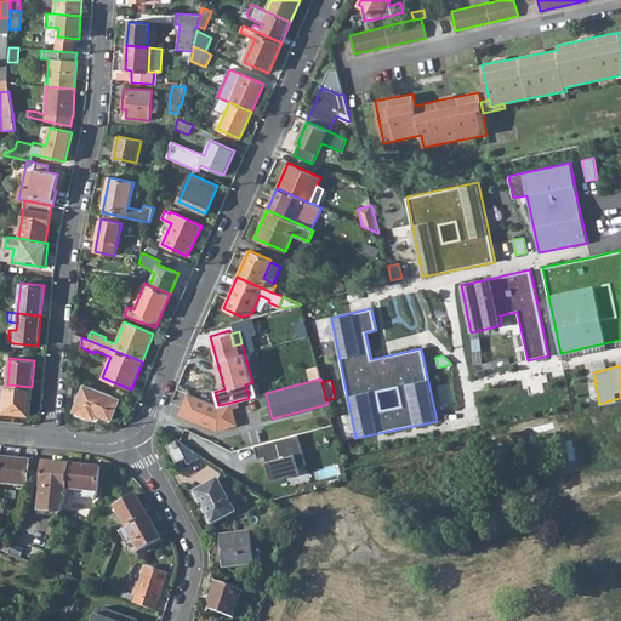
[(245,385),(249,398),(256,396),(252,382),(245,385)]
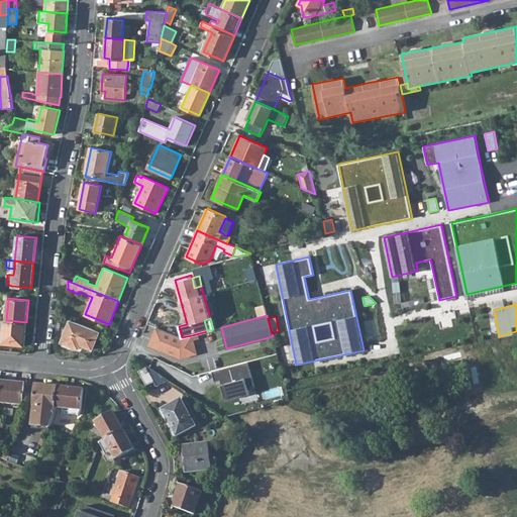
[(0,332),(0,342),(23,345),(26,322),(6,320),(0,319),(0,323),(4,324),(3,333),(0,332)]
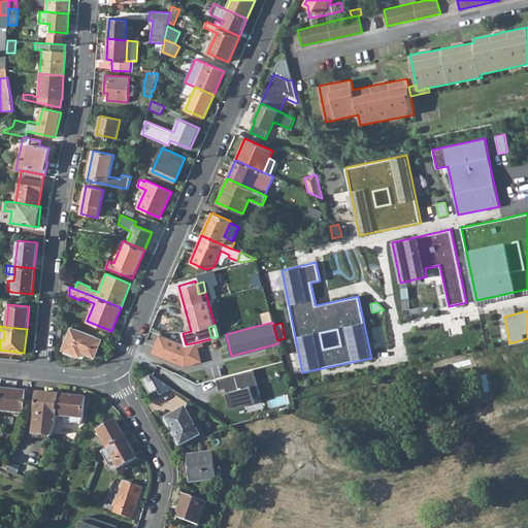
[(72,327),(63,350),(80,356),(83,352),(95,357),(101,339),(72,327)]
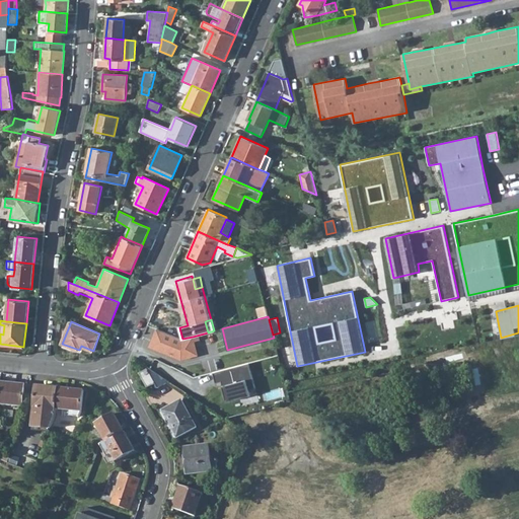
[(182,339),(156,327),(149,347),(180,359),(198,355),(193,337),(182,339)]
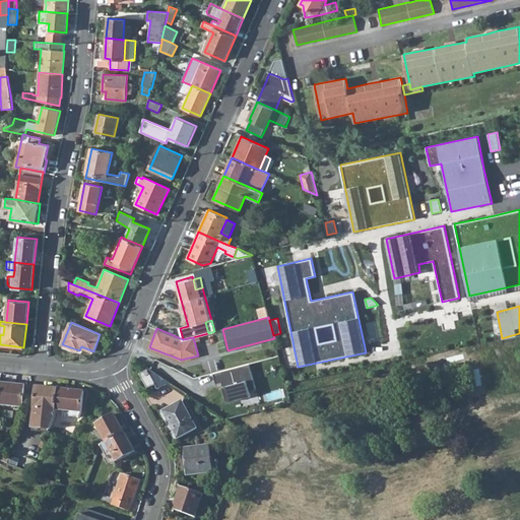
[(250,365),(213,375),(216,384),(221,382),(226,401),(251,395),(250,390),(256,388),(250,365)]
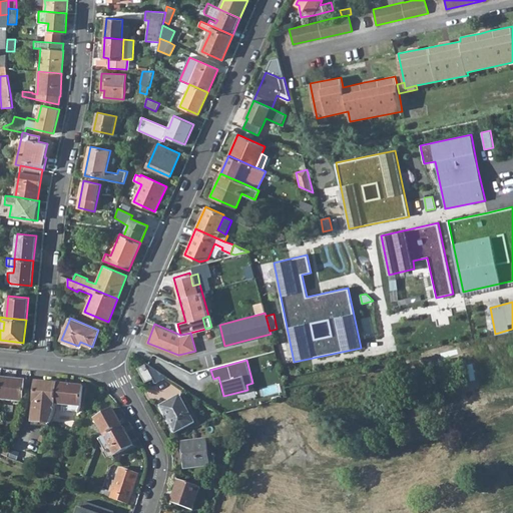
[(143,362),(145,366),(153,379),(155,384),(167,377),(143,362)]
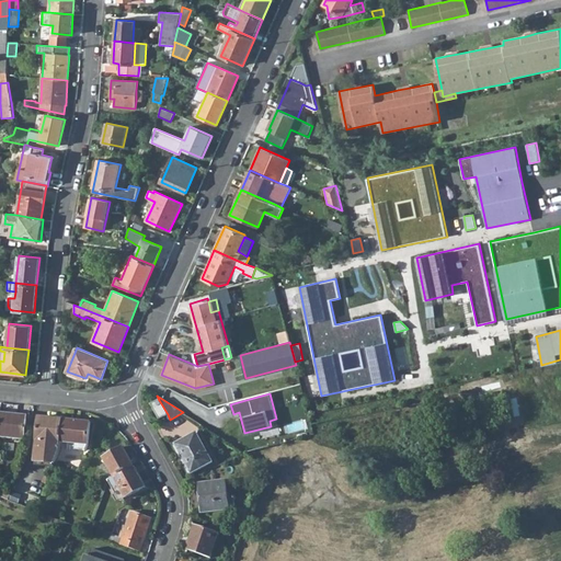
[(160,419),(168,414),(159,400),(151,404),(160,419)]
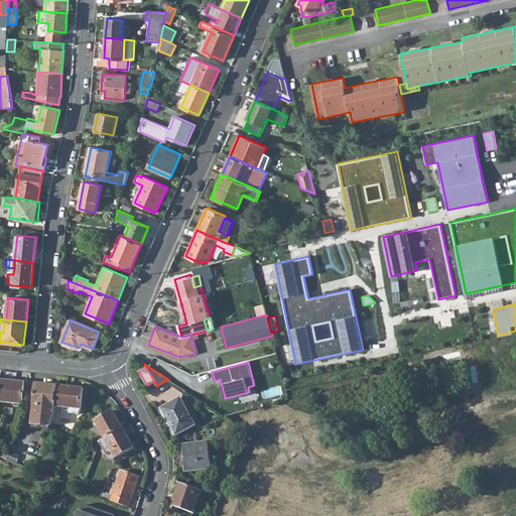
[(25,383),(0,380),(0,401),(23,404),(25,383)]
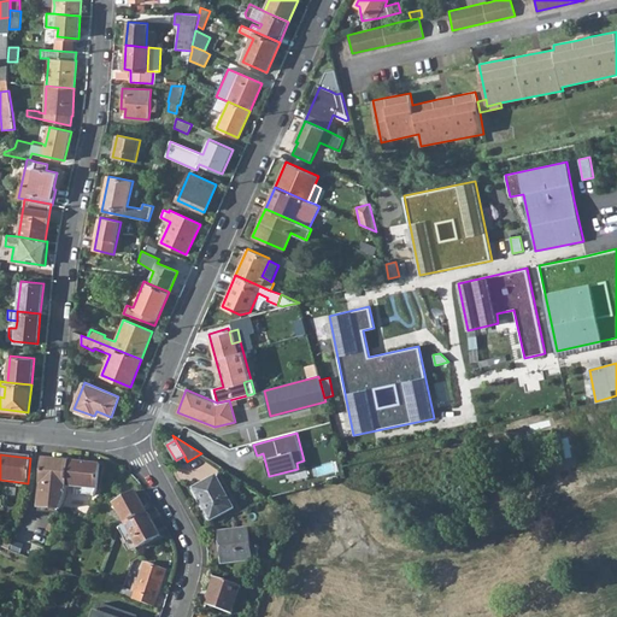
[(66,494),(68,486),(69,462),(43,459),(40,507),(60,510),(66,494)]
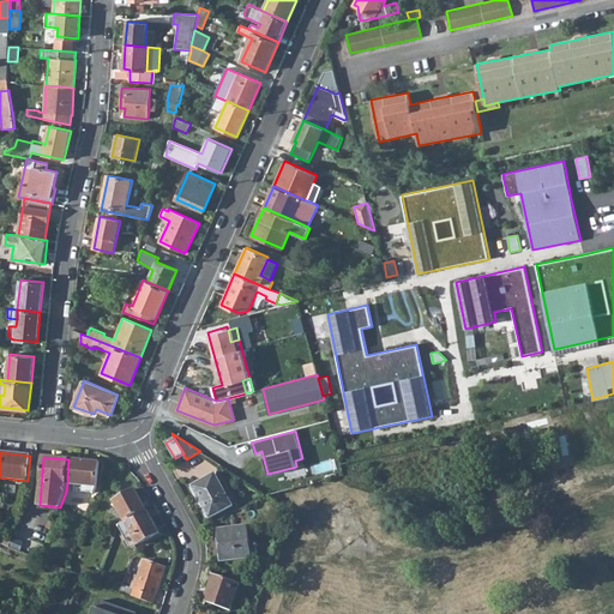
[(68,459),(67,483),(83,486),(83,493),(92,494),(96,488),(98,462),(68,459)]
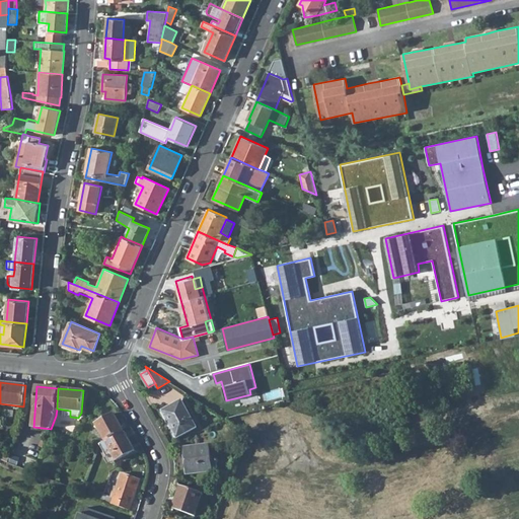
[(162,411),(177,438),(197,428),(182,400),(162,411)]
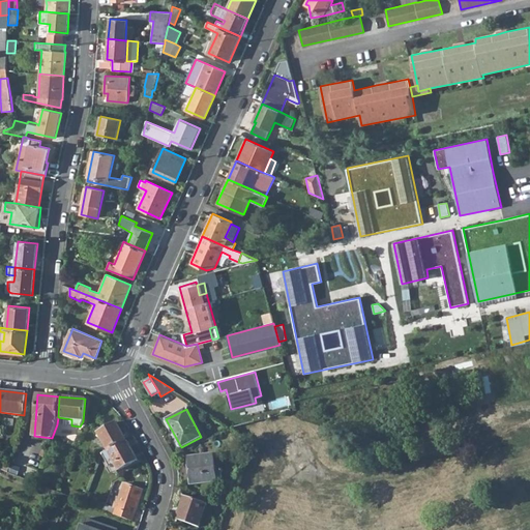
[(97,433),(108,450),(125,440),(116,421),(97,433)]
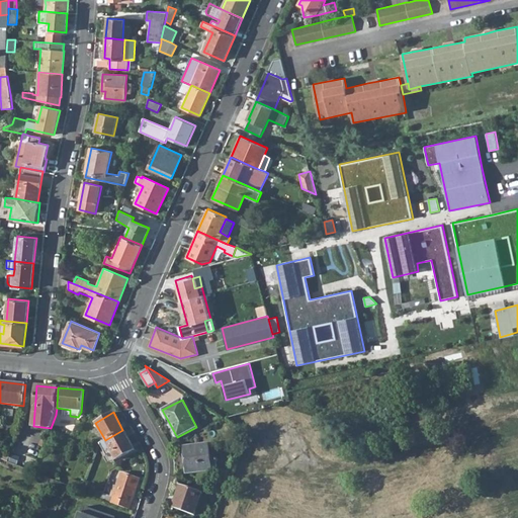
[(122,430),(105,440),(101,442),(106,450),(109,448),(111,452),(115,460),(135,450),(122,430)]
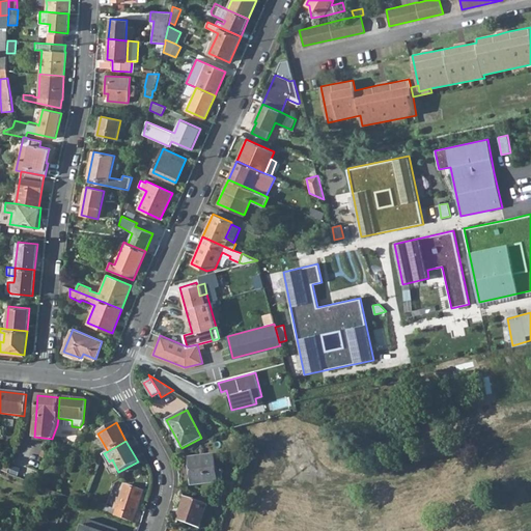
[(35,469),(35,467),(28,465),(31,452),(29,451),(31,445),(21,442),(15,464),(35,469)]
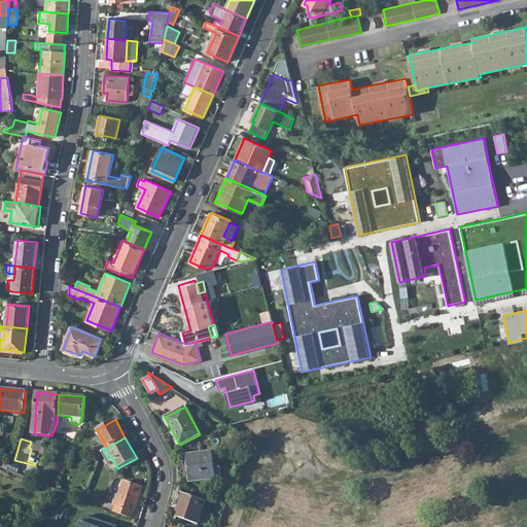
[(103,450),(101,451),(108,463),(113,460),(111,456),(108,458),(103,450)]
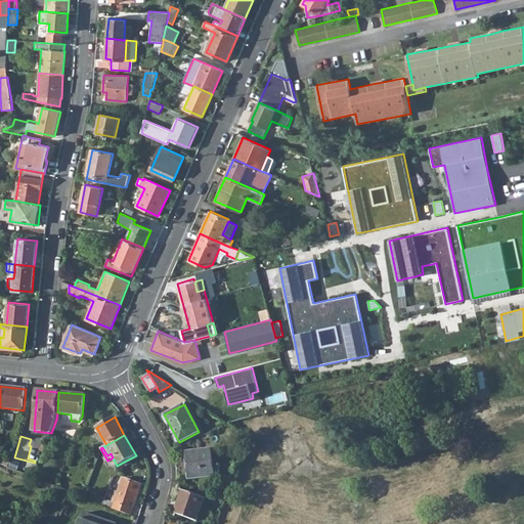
[(187,451),(190,479),(214,476),(220,475),(218,464),(213,465),(211,448),(187,451)]
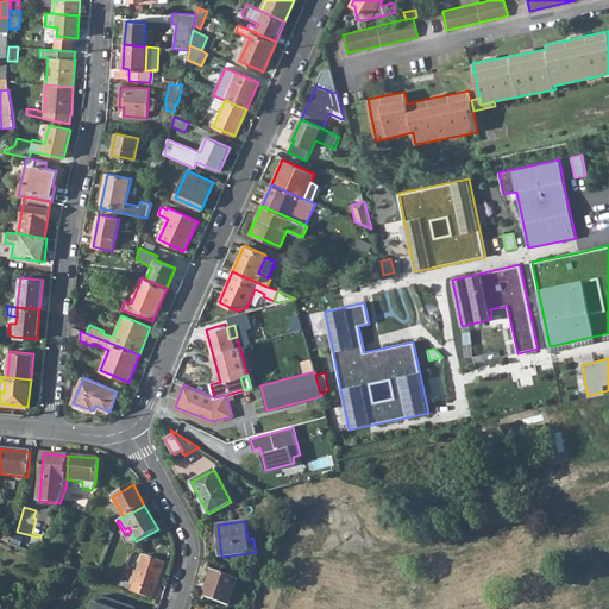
[(133,583),(121,579),(119,585),(152,598),(164,563),(143,556),(133,583)]
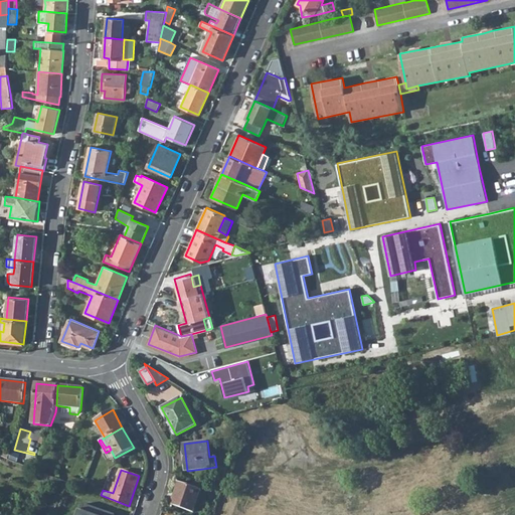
[(217,473),(212,487),(222,491),(229,472),(217,473)]
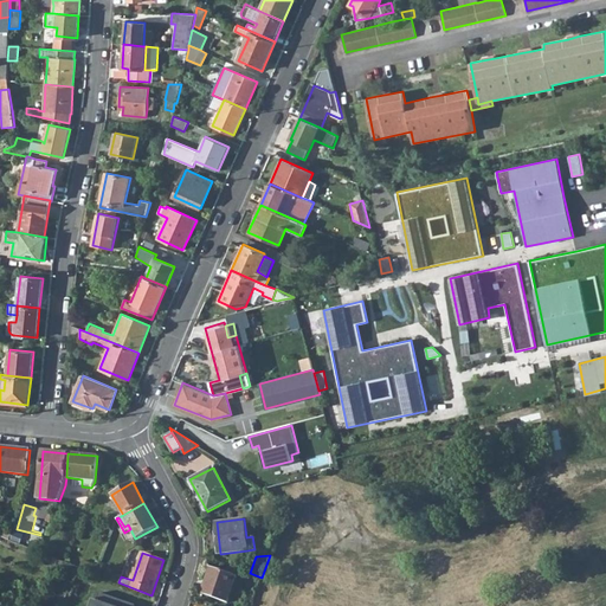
[(83,560),(79,567),(83,569),(92,573),(96,565),(83,560)]
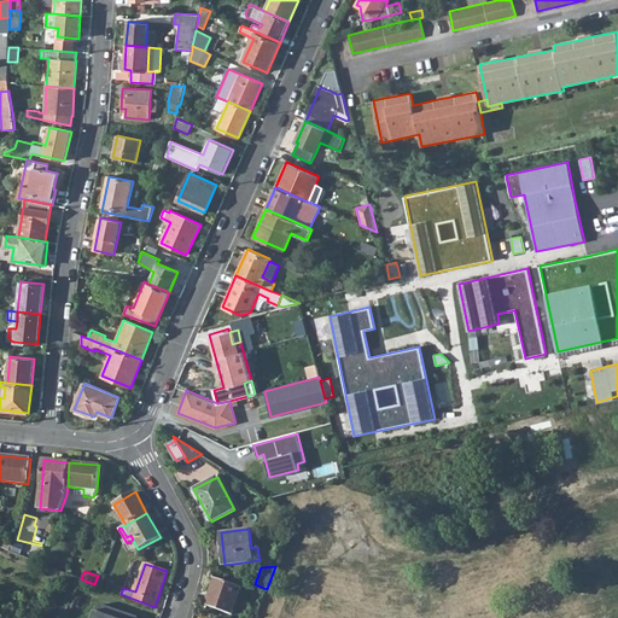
[(215,578),(205,606),(232,614),(242,588),(215,578)]
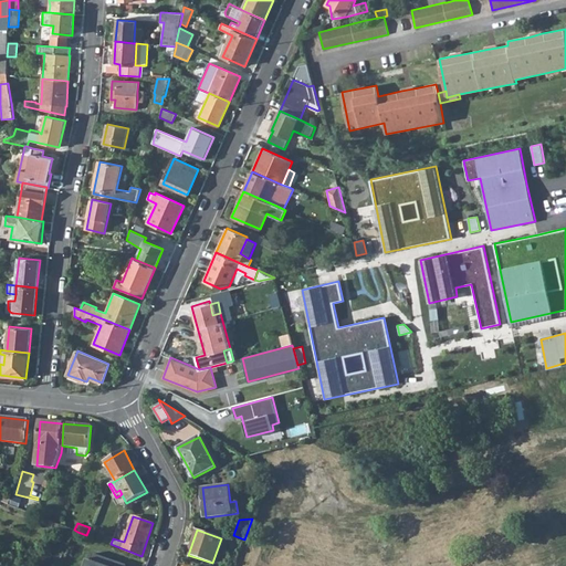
[(103,542),(111,544),(113,538),(105,535),(103,542)]
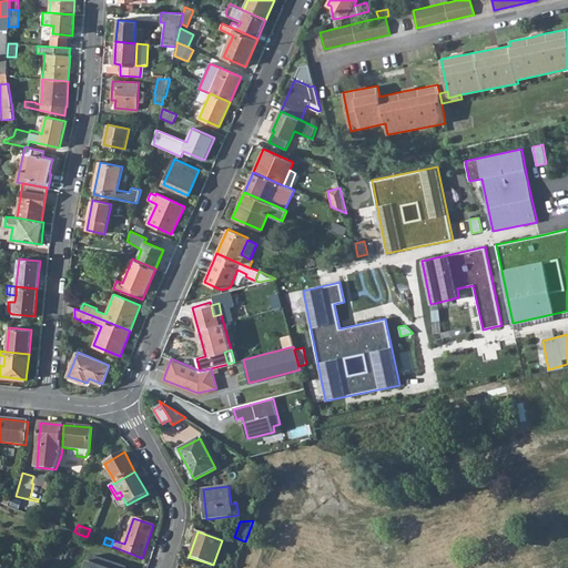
[(60,543),(52,557),(62,560),(70,546),(60,543)]
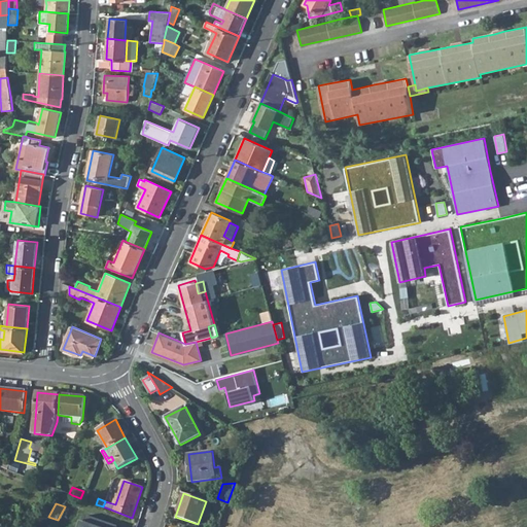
[(74,526),(117,526),(118,526),(86,516),(84,522),(77,519),(74,526)]
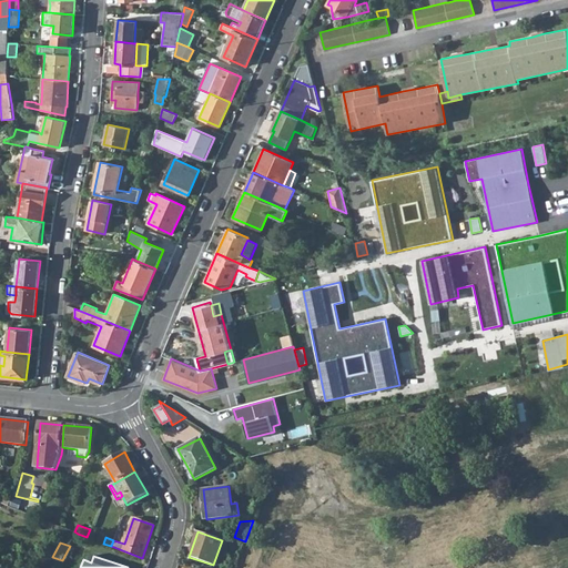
[(57,567),(62,560),(52,557),(47,567),(57,567)]
